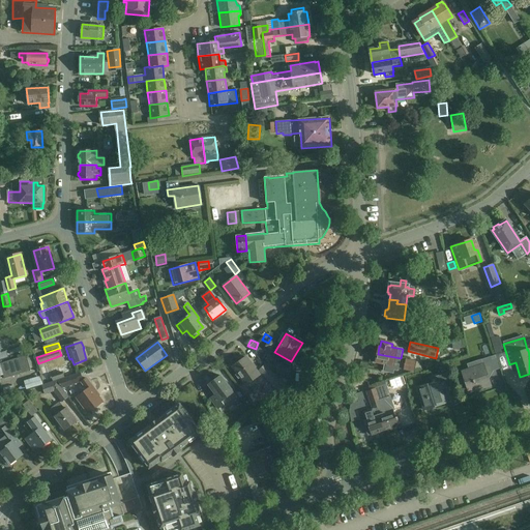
[(275,365),(271,372),(286,380),(292,370),(278,361),(280,361),(268,354),(265,360),(275,365)]
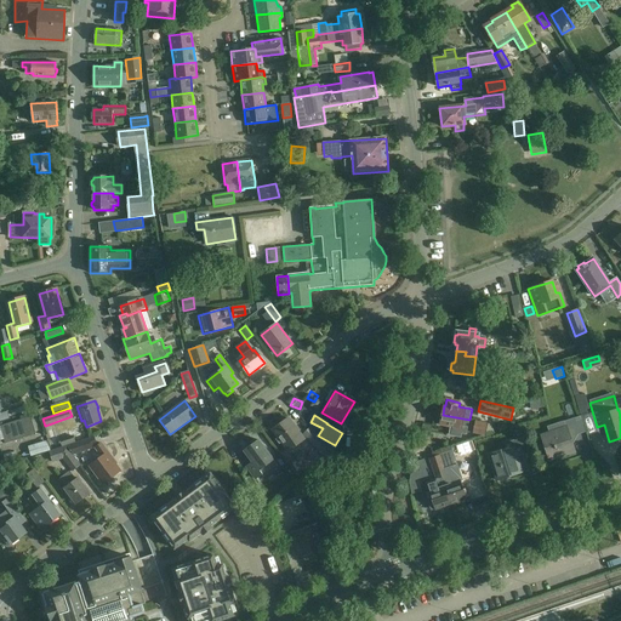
[(467,429),(469,420),(443,415),(440,423),(451,426),(451,428),(461,431),(461,427),(467,429)]
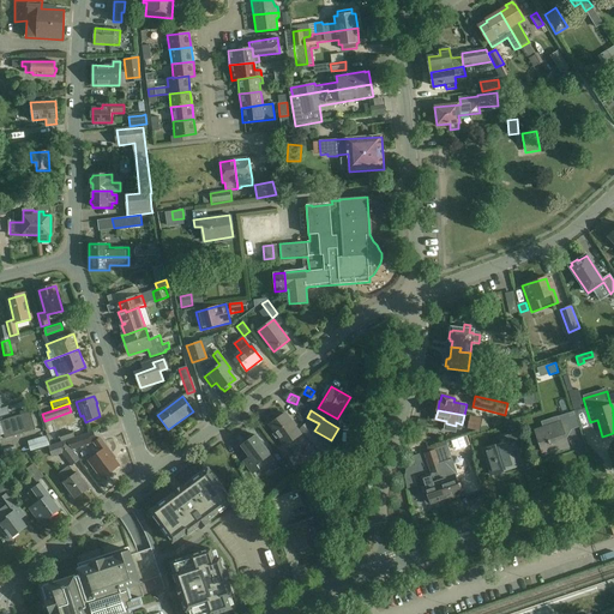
[(558,416),(560,423),(535,432),(543,457),(569,449),(566,440),(571,429),(579,427),(573,411),(558,416)]
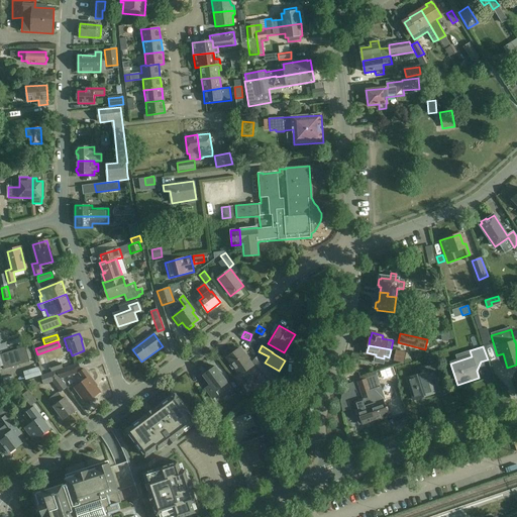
[(26,347),(0,355),(5,371),(31,363),(26,347)]
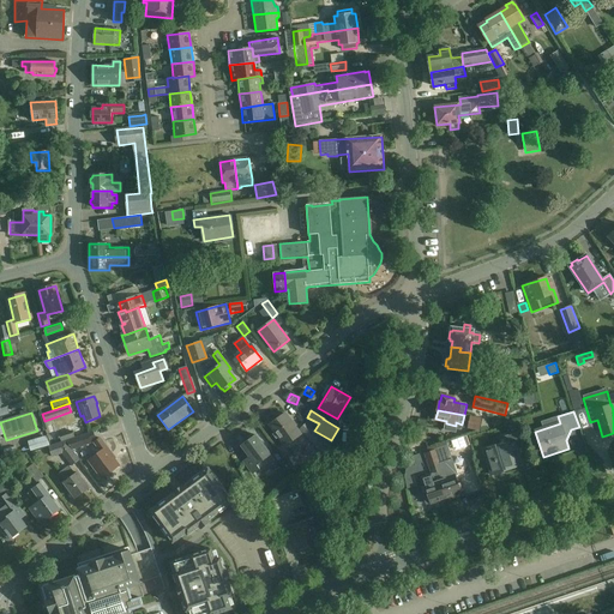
[(269,425),(284,446),(300,435),(284,414),(269,425)]
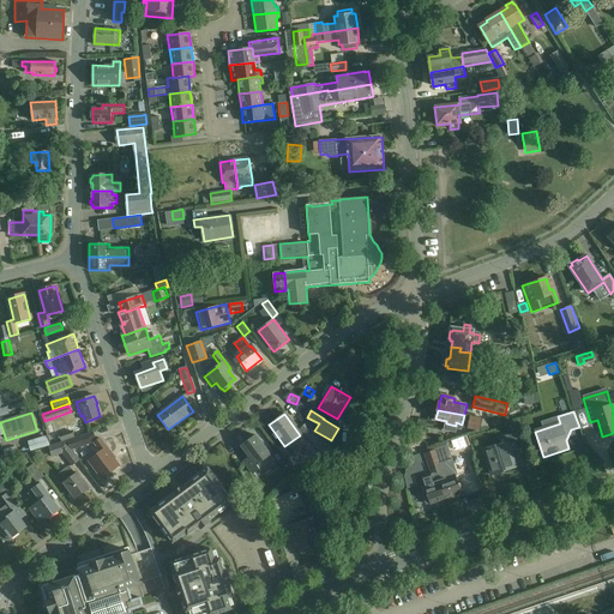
[(465,428),(464,434),(469,435),(489,429),(486,420),(469,416),(467,428),(465,428)]
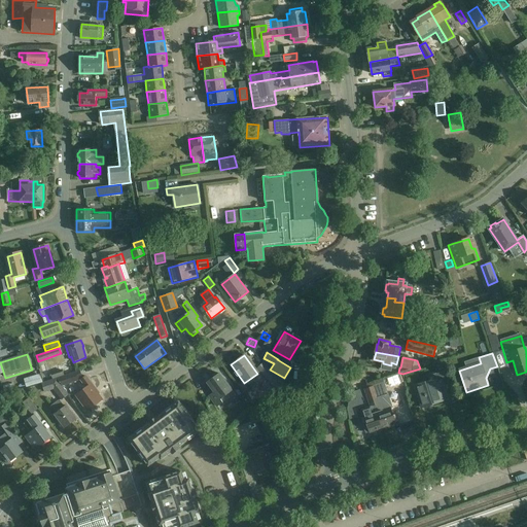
[(282,381),(270,370),(264,362),(256,370),(280,391),(282,389),(284,391),(286,388),(285,386),(286,385),(282,381)]
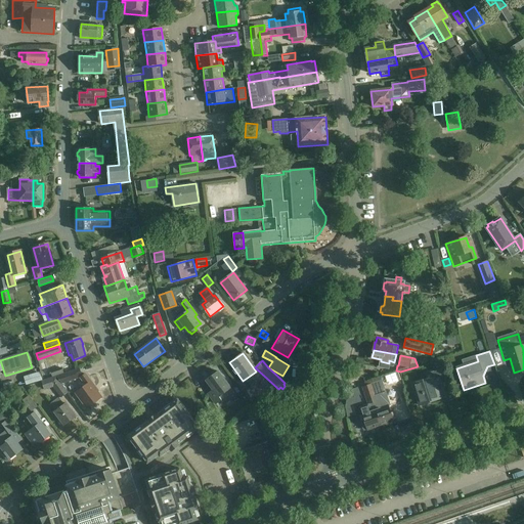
[(52,377),(63,374),(62,368),(58,369),(57,363),(50,365),(52,372),(50,372),(52,377)]
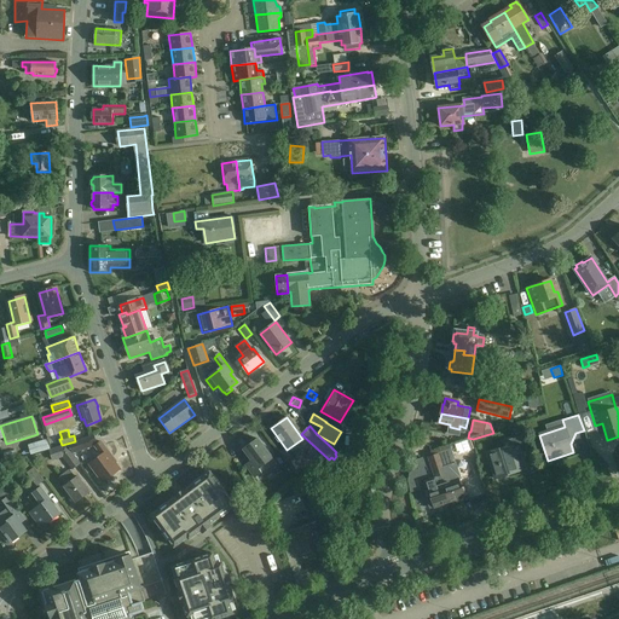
[(519,444),(522,453),(531,451),(526,434),(503,441),(505,449),(486,455),(495,480),(520,472),(512,446),(519,444)]
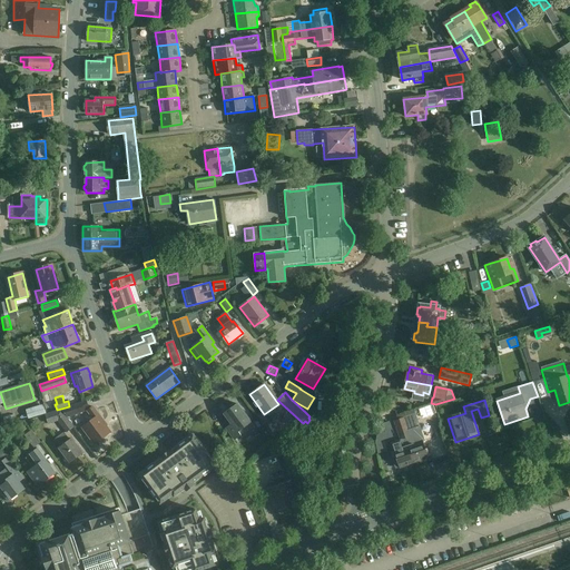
[(87,402),(62,410),(68,418),(86,412),(85,410),(89,409),(87,402)]
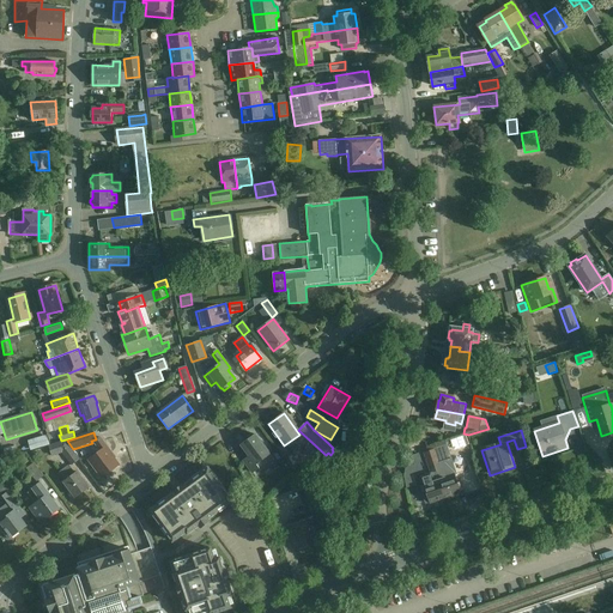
[(26,443),(46,438),(44,434),(25,438),(26,443)]
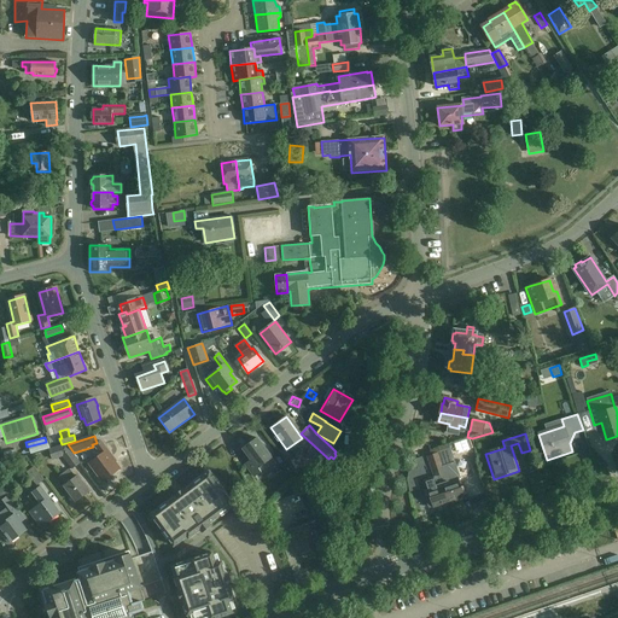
[(243,449),(251,460),(245,465),(254,477),(261,472),(263,474),(277,465),(257,438),(243,449)]
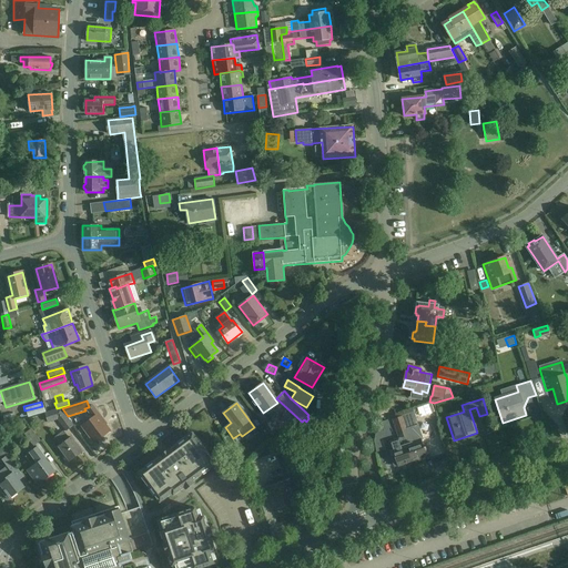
[(94,418),(83,426),(95,442),(110,430),(102,421),(104,419),(93,406),(88,411),(94,418)]
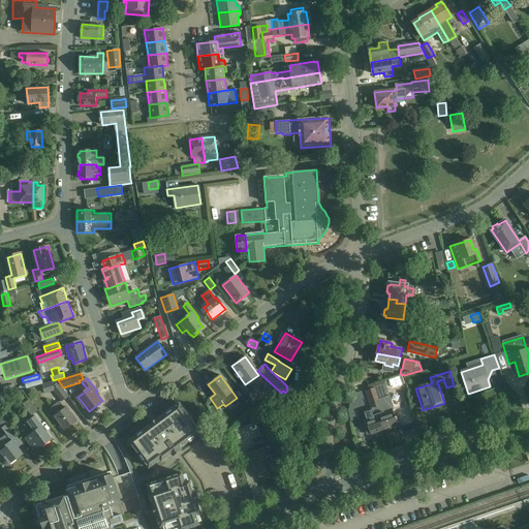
[(56,380),(41,384),(44,394),(54,391),(62,402),(68,396),(56,380)]
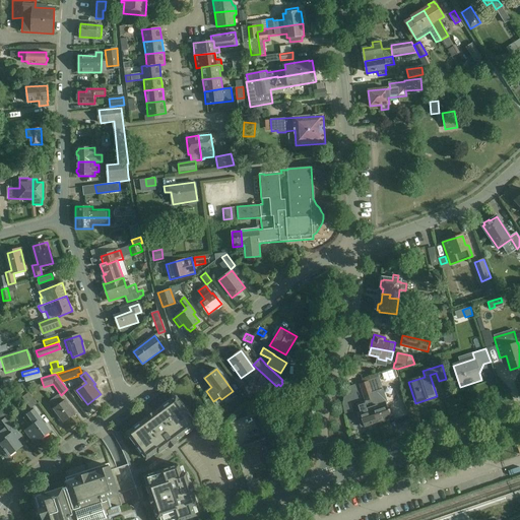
[(379,378),(371,381),(374,389),(367,391),(369,397),(367,397),(368,401),(370,401),(377,423),(389,418),(389,417),(391,416),(389,410),(387,411),(384,403),(377,405),(375,398),(375,399),(373,393),(383,390),(379,378)]
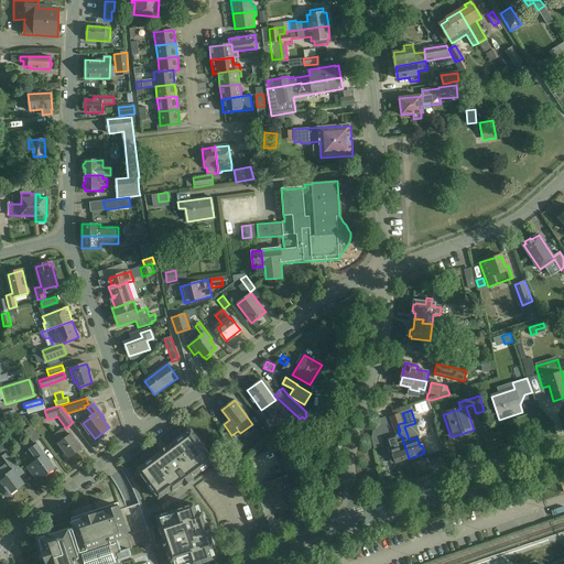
[(394,463),(409,458),(401,435),(399,435),(398,431),(400,431),(398,424),(405,422),(402,413),(390,418),(396,436),(388,438),(390,446),(392,454),(388,455),(391,464),(394,463)]
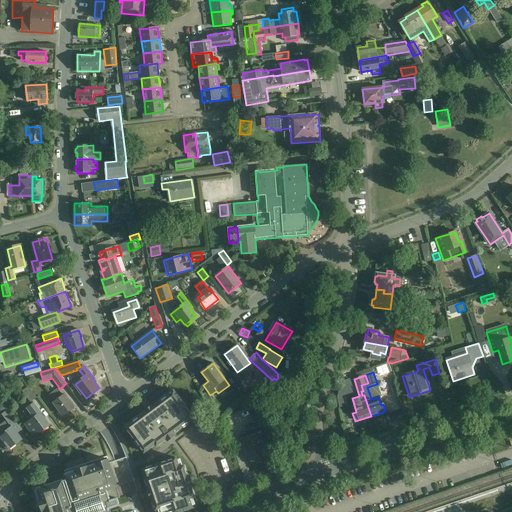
[(29,387),(22,392),(31,404),(38,399),(29,387)]
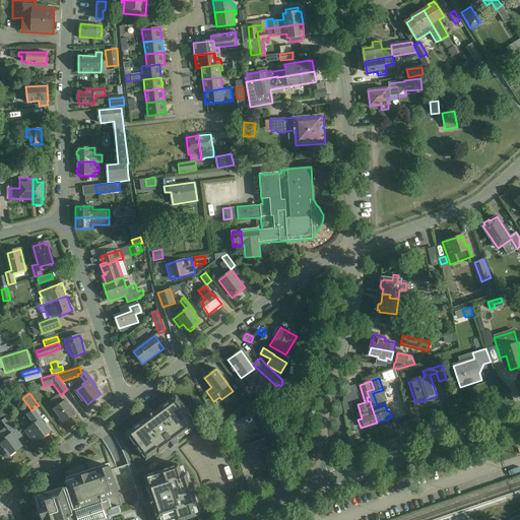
[(65,400),(63,402),(59,396),(52,401),(57,407),(54,409),(64,421),(75,413),(65,400)]
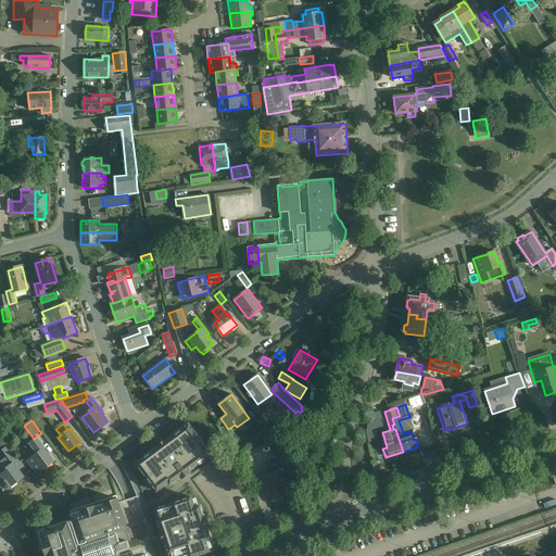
[(192,424),(148,454),(162,477),(210,447),(192,424)]
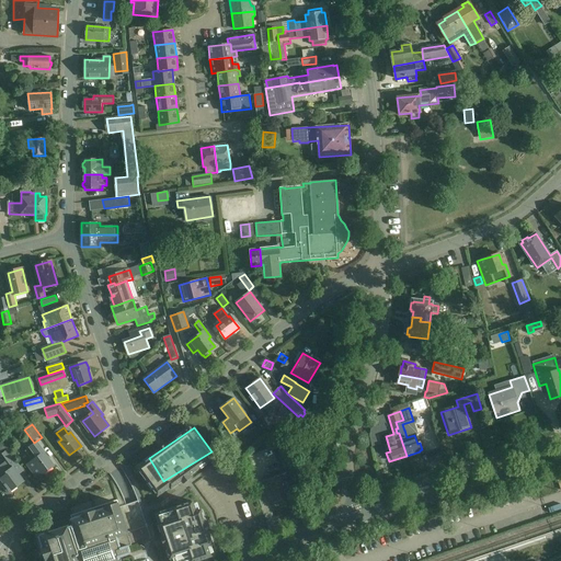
[(37,442),(30,447),(38,458),(27,466),(37,478),(42,473),(43,474),(55,467),(44,453),(45,453),(37,442)]
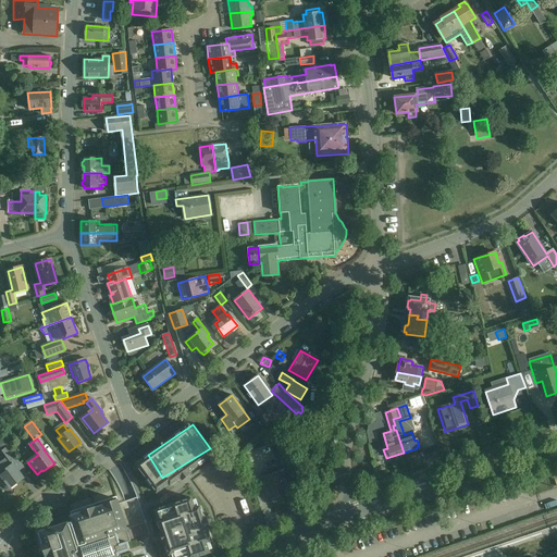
[(21,465),(14,456),(8,447),(2,452),(7,458),(0,462),(0,479),(2,483),(8,491),(23,479),(15,469),(21,465)]
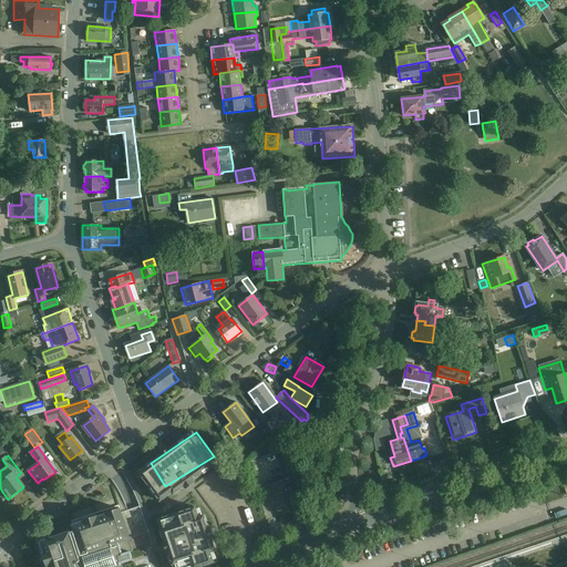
[(272,502),(275,502),(276,507),(294,502),(290,491),(295,488),(290,478),(269,486),(271,493),(270,494),(272,502)]
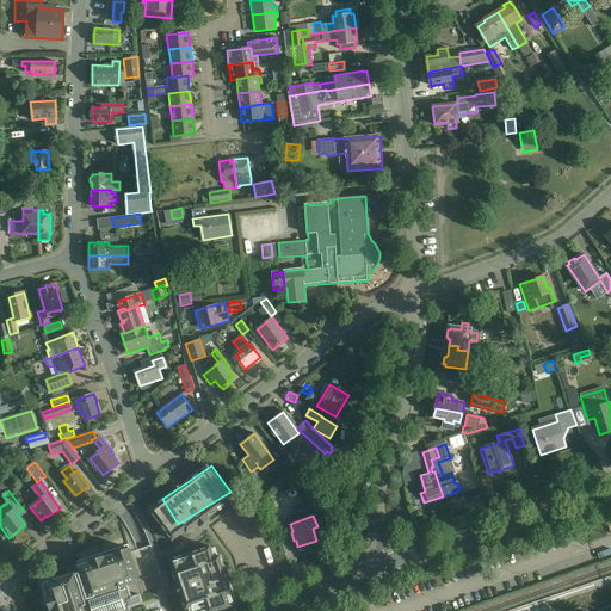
[(221,535),(172,550),(189,608),(238,594),(221,535)]
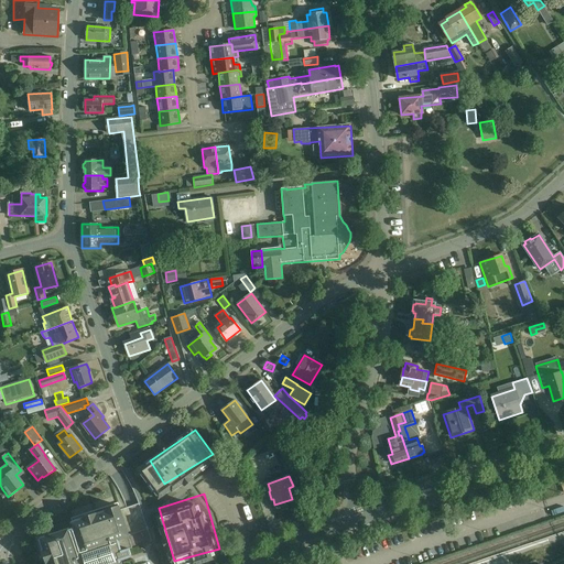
[(69,530),(69,529),(39,539),(46,563),(121,563),(120,560),(131,556),(129,549),(125,538),(129,535),(119,506),(72,521),(74,528),(69,530)]
